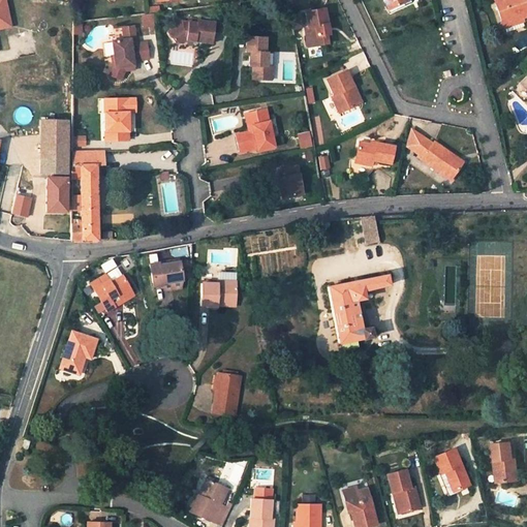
[(523,17),(526,16),(526,0),(496,0),(504,23),(506,30),(525,24),(523,17)]
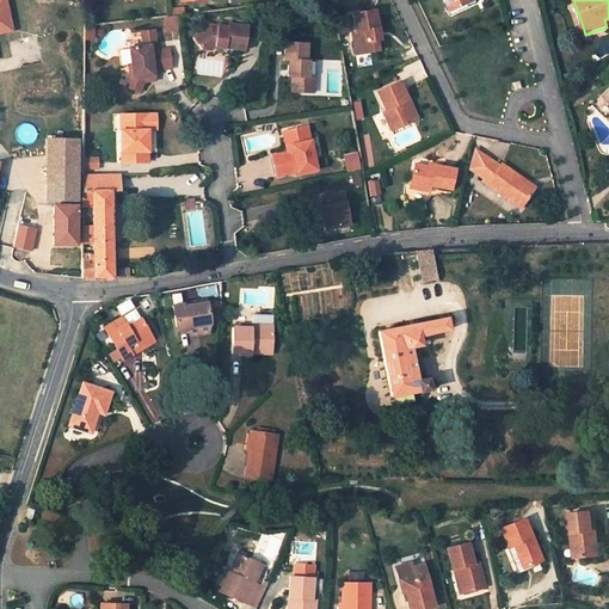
[(377,8),(356,12),(358,30),(355,31),(358,53),(382,48),(380,38),(382,37),(377,8)]
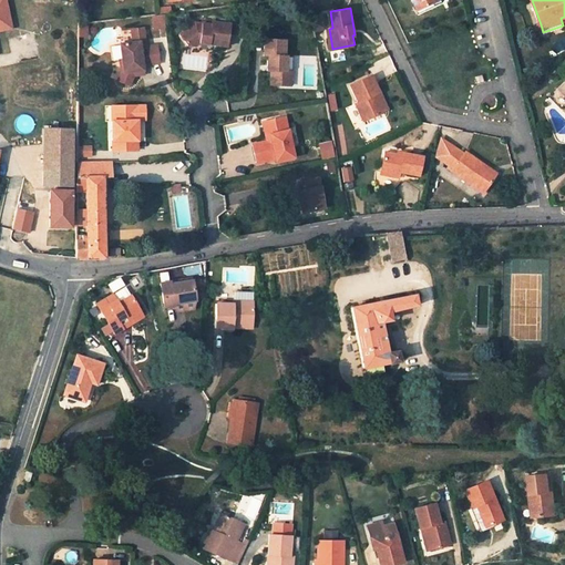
[(326,28),(324,12),(315,13),(317,29),(326,28)]
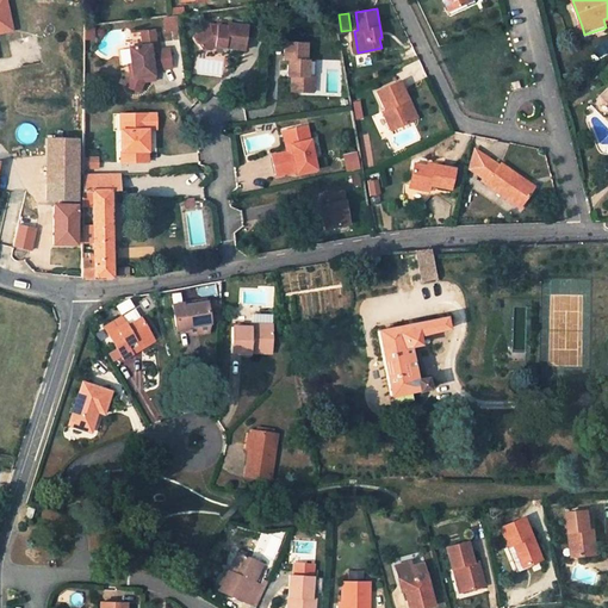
[(167,28),(180,28),(180,14),(167,14),(167,28)]
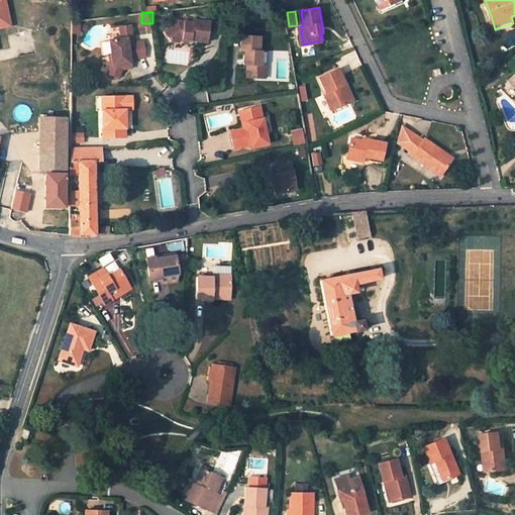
[(211,20),(194,18),(194,21),(185,20),(179,19),(165,30),(173,40),(180,41),(184,38),(208,41),(211,20)]
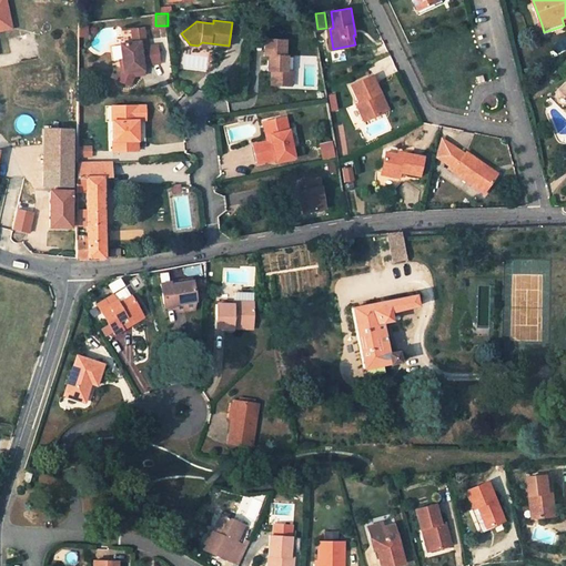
[(161,62),(158,44),(148,46),(144,27),(133,29),(134,41),(121,43),(124,59),(121,60),(123,71),(120,79),(131,84),(135,74),(140,74),(139,70),(144,69),(144,64),(161,62)]
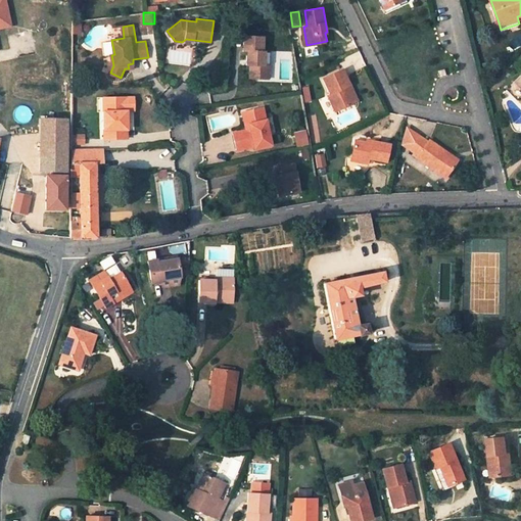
[(264,49),(265,34),(245,34),(245,48),(248,48),(248,62),(251,62),(251,75),(270,76),(270,62),(266,62),(266,49),(264,49)]
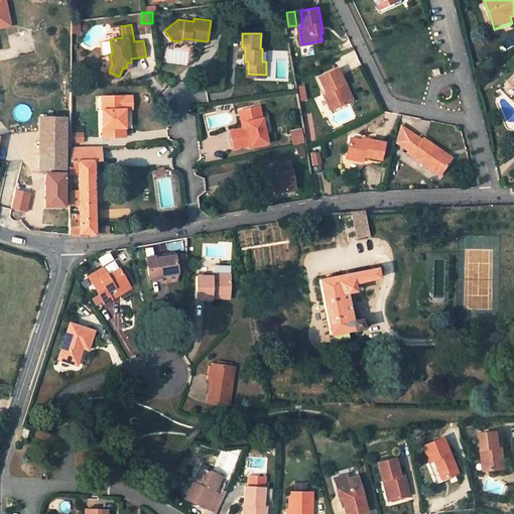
[(340,67),(320,77),(328,92),(325,93),(333,109),(353,100),(345,84),(348,83),(340,67)]
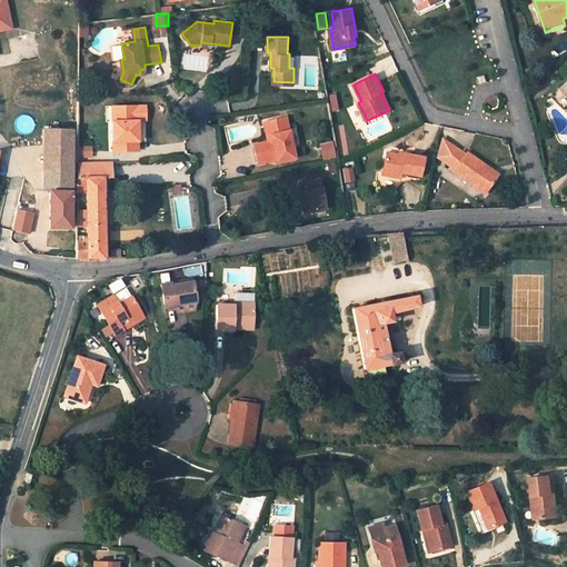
[(391,108),(384,91),(380,92),(389,110),(391,108)]
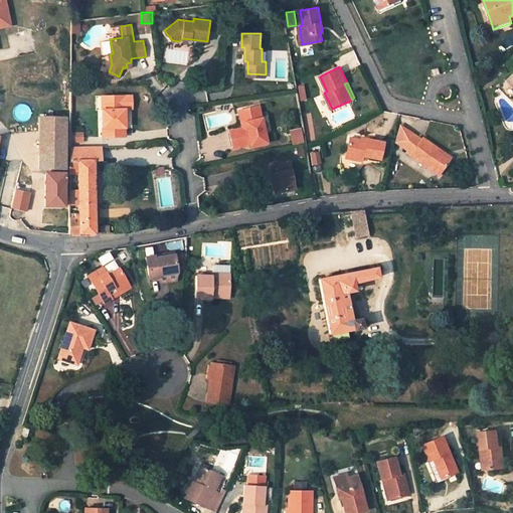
[(104,109),(104,136),(127,136),(126,108),(129,106),(129,98),(126,96),(108,96),(108,109),(104,109)]
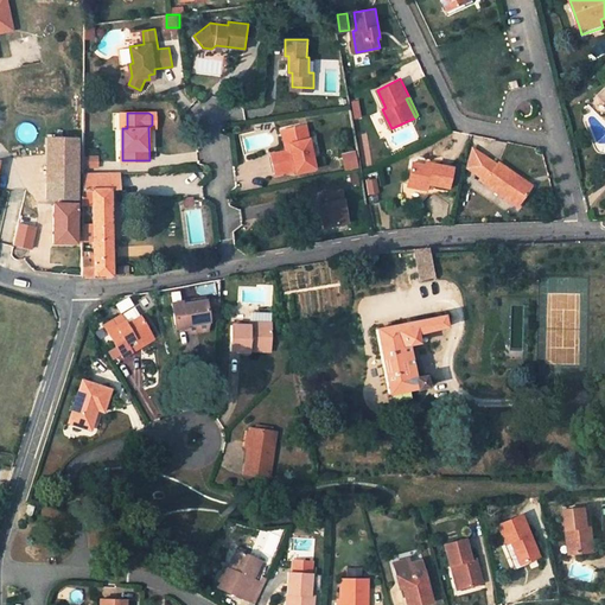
[(317,166),(307,123),(288,128),(293,148),(288,150),(273,153),(278,173),(298,169),(298,171),(317,166)]
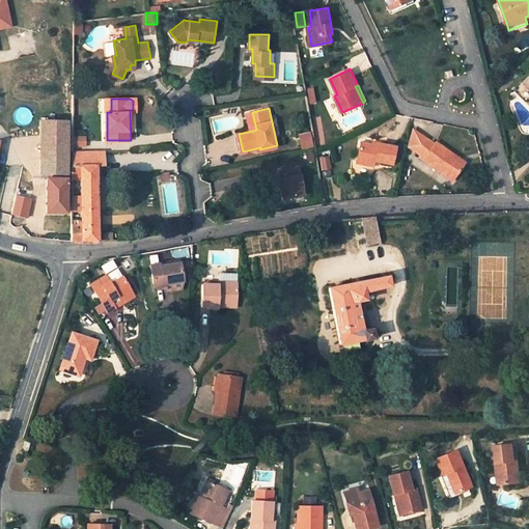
[(44,129),(43,172),(67,172),(67,121),(44,120),(44,129)]
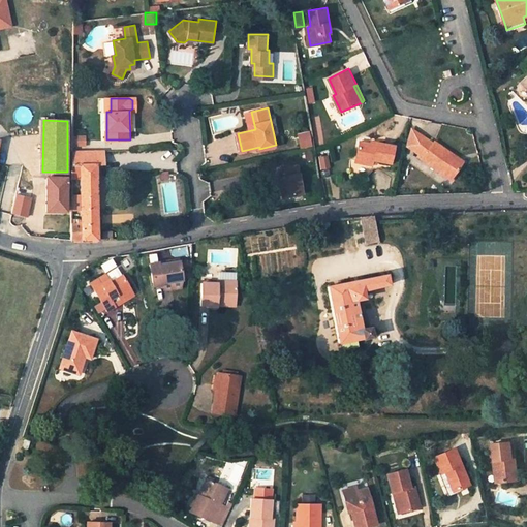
[(301,130),(302,146),(314,145),(313,129),(301,130)]
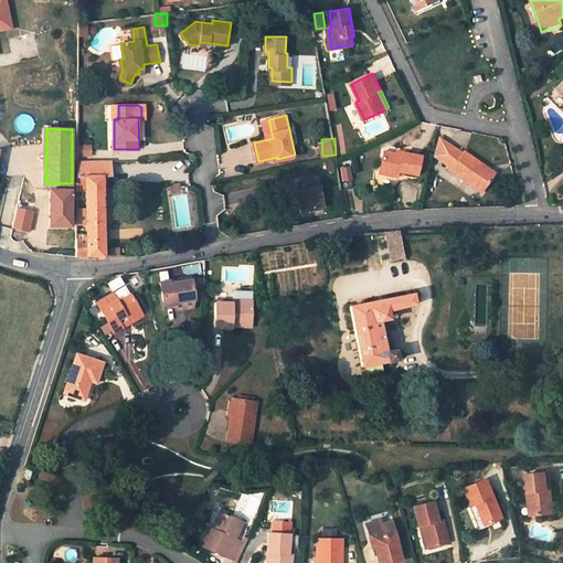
[(454,147),(455,146),(443,138),(437,155),(445,160),(454,147)]
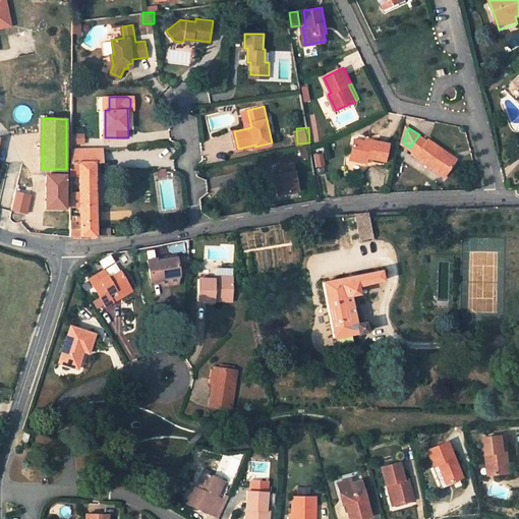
[(450,153),(429,138),(428,139),(419,134),(418,135),(410,148),(418,154),(417,156),(447,176),(456,162),(448,156),(450,153)]
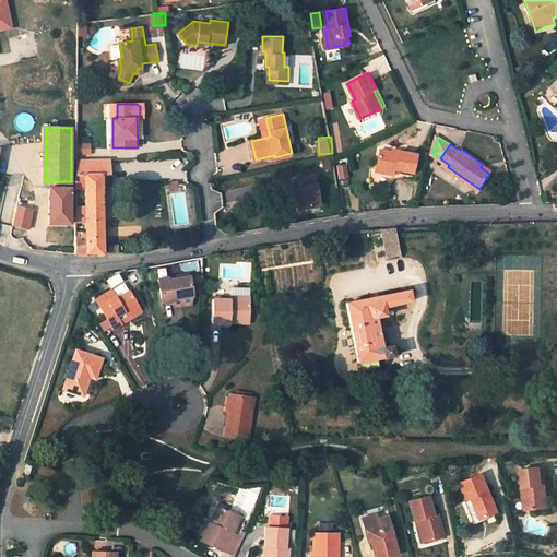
[(394,151),(382,149),(378,167),(396,172),(396,169),(414,173),(418,153),(401,149),(400,153),(394,151)]
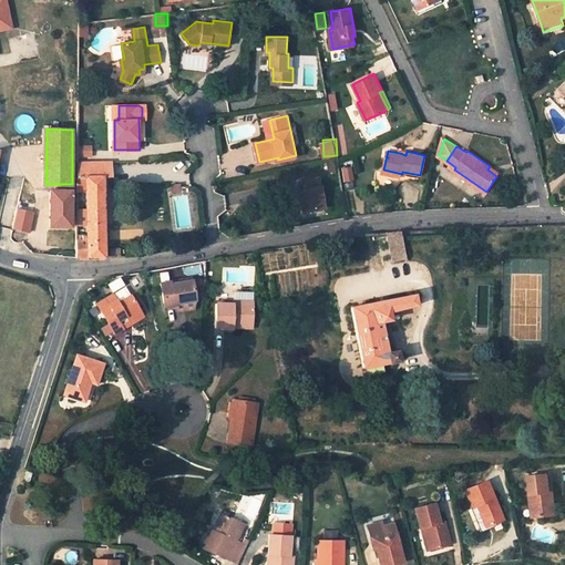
[(112,161),(79,162),(79,175),(88,175),(90,235),(84,235),(84,239),(78,239),(78,256),(106,257),(105,175),(113,175),(112,161)]
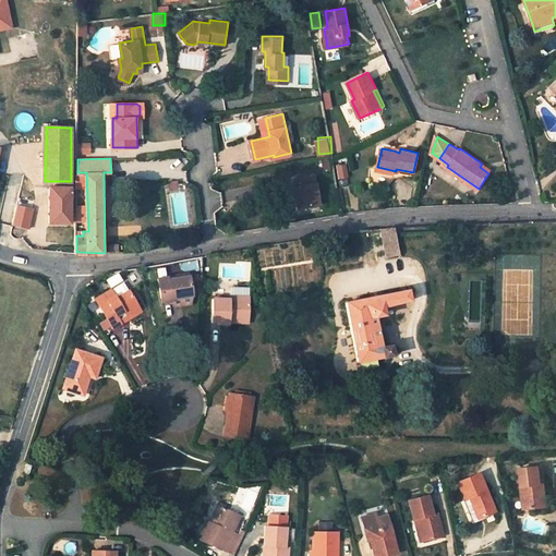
[(492,170),(482,164),(480,167),(488,173),(492,170)]
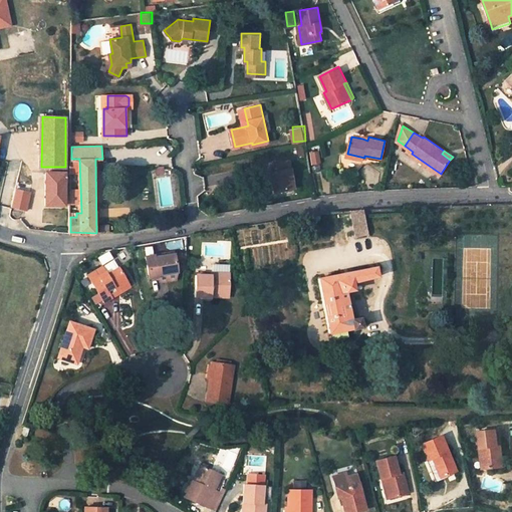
[(295,187),(290,161),(273,163),(274,171),(272,172),(275,191),(295,187)]
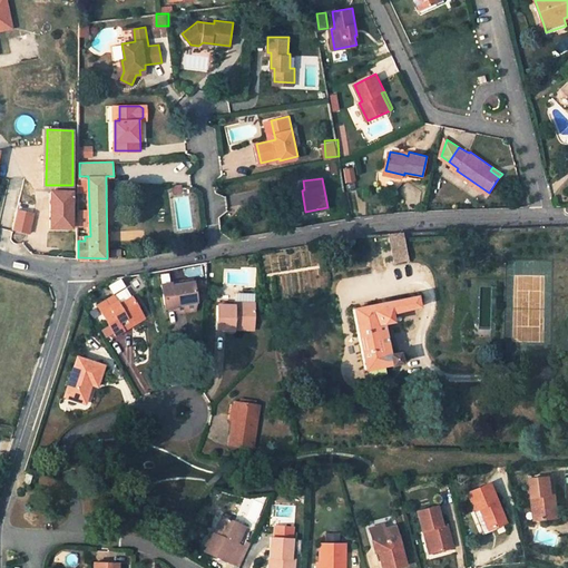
[(23,198),(25,191),(15,188),(12,196),(23,198)]
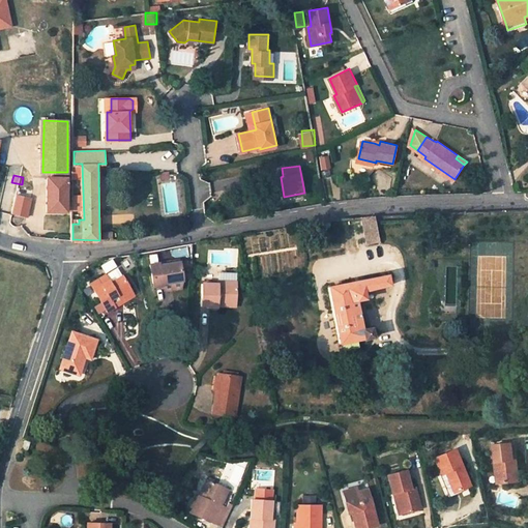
[(67,182),(67,177),(49,177),(49,210),(67,210),(67,209),(72,209),(74,193),(67,193),(67,187),(70,187),(71,182),(67,182)]
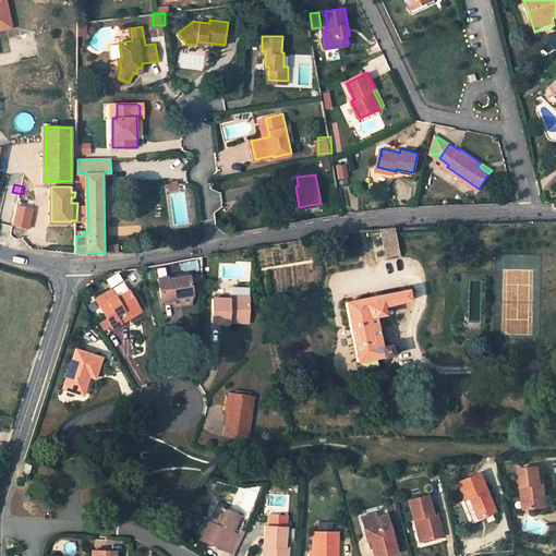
[(12,192),(10,191),(3,219),(19,222),(25,194),(23,194),(12,192)]
